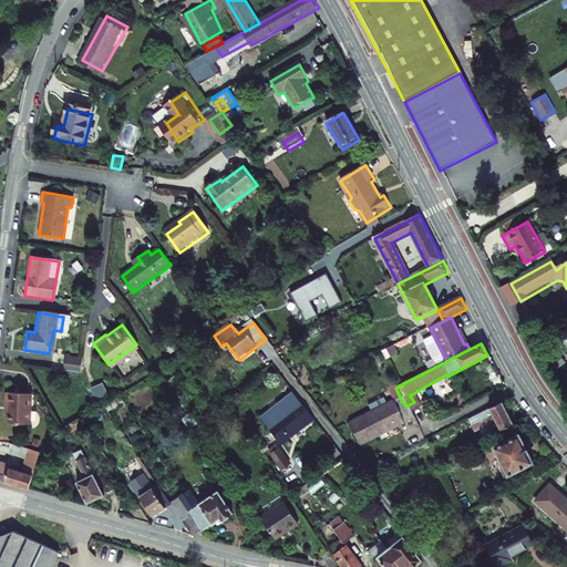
[(76,374),(79,359),(61,357),(59,371),(76,374)]
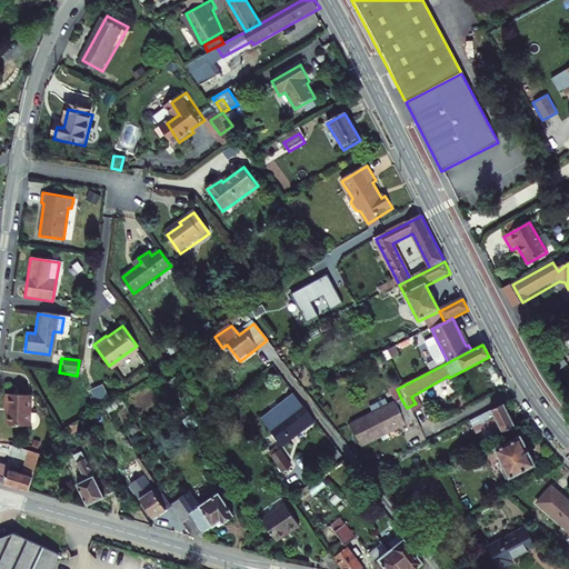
[(97,402),(109,397),(103,385),(90,389),(97,402)]
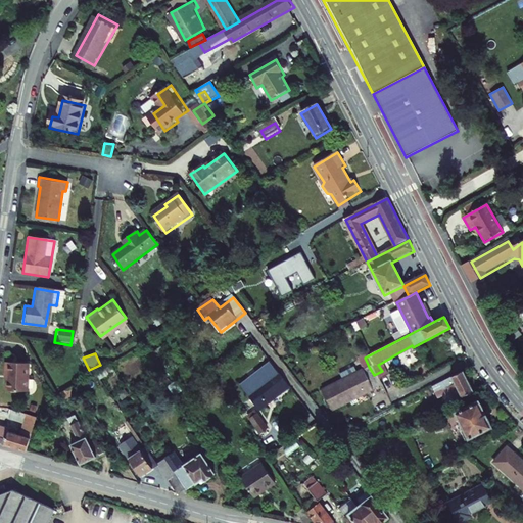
[(25,368),(3,366),(2,376),(4,376),(3,395),(22,396),(25,368)]
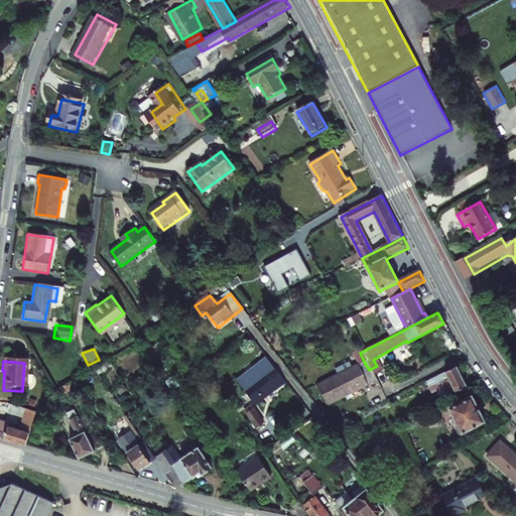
[(369,370),(364,362),(314,386),(325,407),(375,382),(372,377),(369,370)]
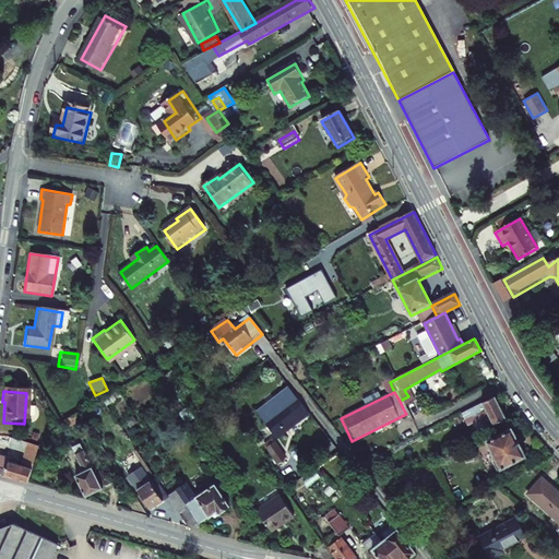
[(265,406),(283,431),(296,423),(297,424),(309,415),(295,396),(286,404),(280,395),(265,406)]
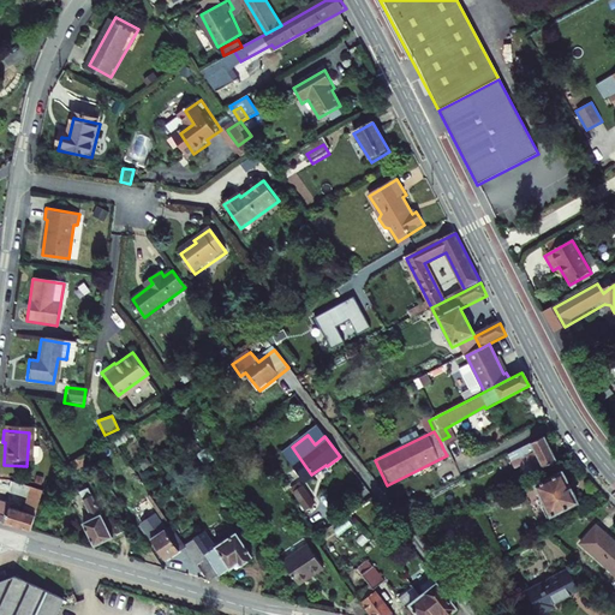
[(440,441),(443,449),(453,445),(449,436),(440,441)]
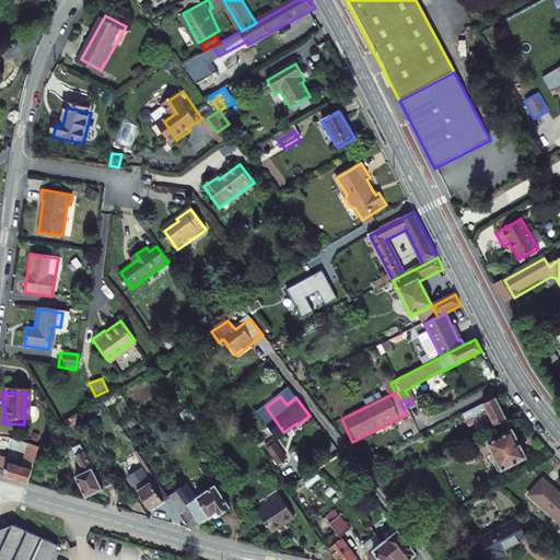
[(470,419),(475,417),(482,412),(490,428),(503,421),(492,399),(458,416),(461,420),(469,416),(470,419)]
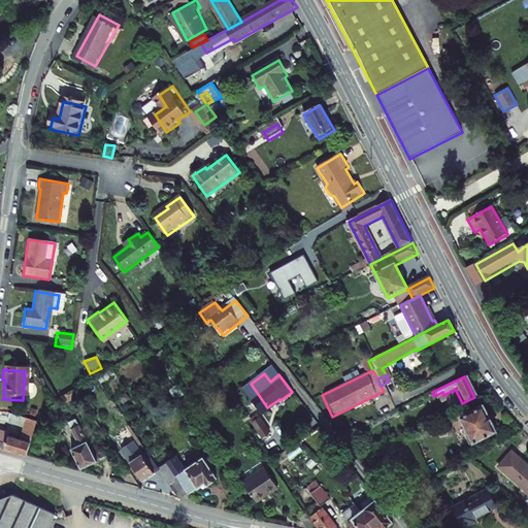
[(455,389),(448,393),(455,407),(462,403),(455,389)]
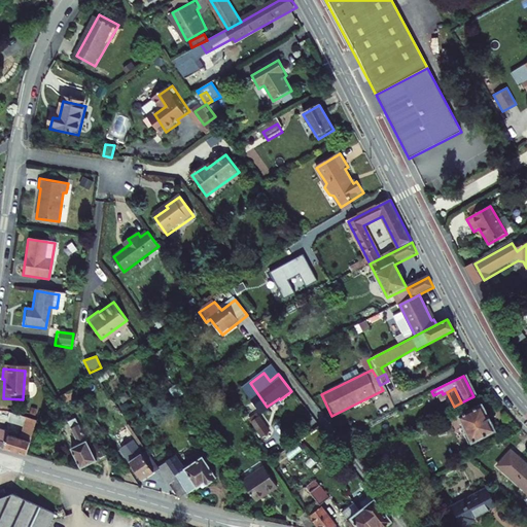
[(461,430),(459,432),(464,444),(491,431),(479,406),(455,417),(461,430)]
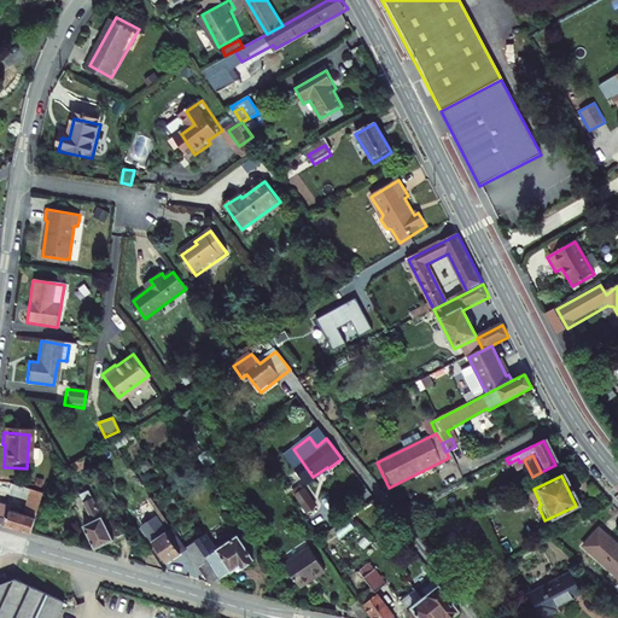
[(307,513),(318,506),(302,485),(291,493),(307,513)]
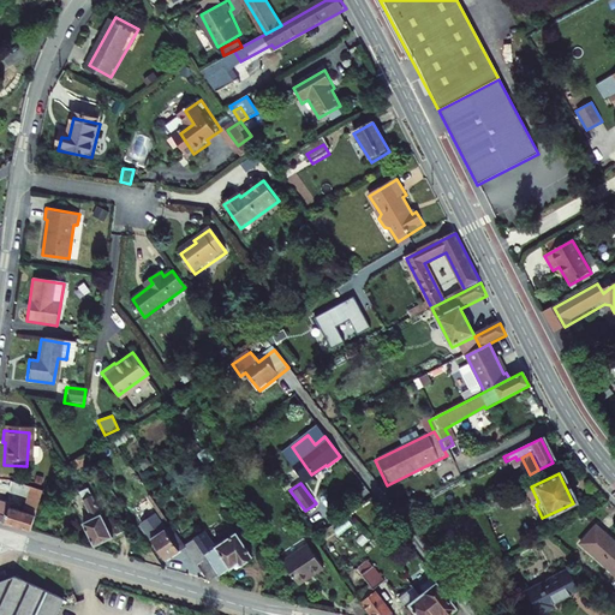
[(93,518),(84,523),(95,545),(113,537),(89,488),(79,491),(93,518)]
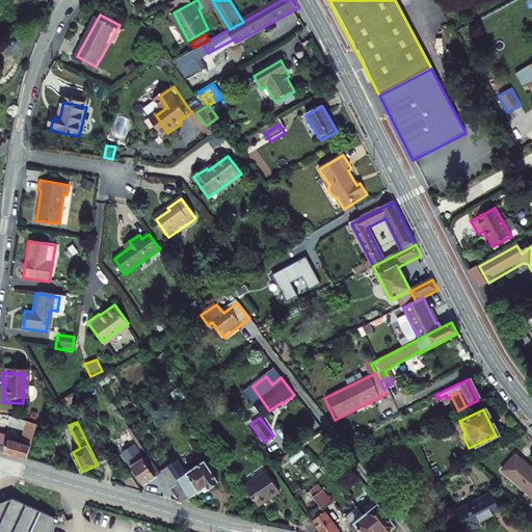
[(7,439),(0,442),(0,443),(7,446),(4,452),(28,458),(32,445),(7,439)]
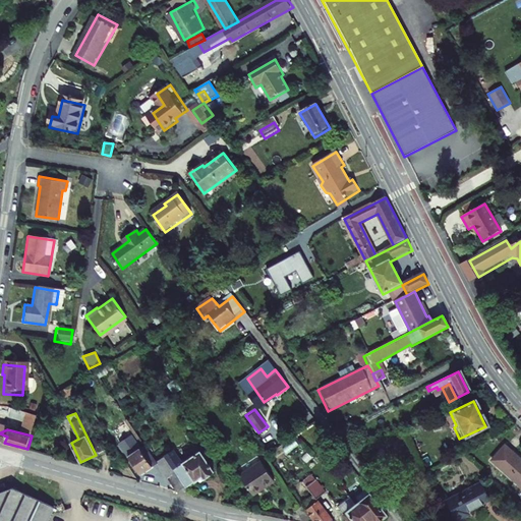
[(93,439),(100,453),(107,450),(100,436),(93,439)]
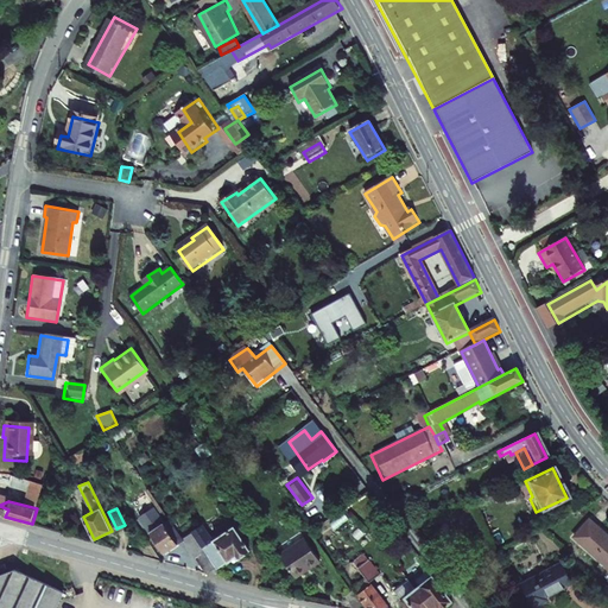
[(183,539),(170,519),(164,523),(154,510),(140,518),(165,553),(184,540),(183,539)]
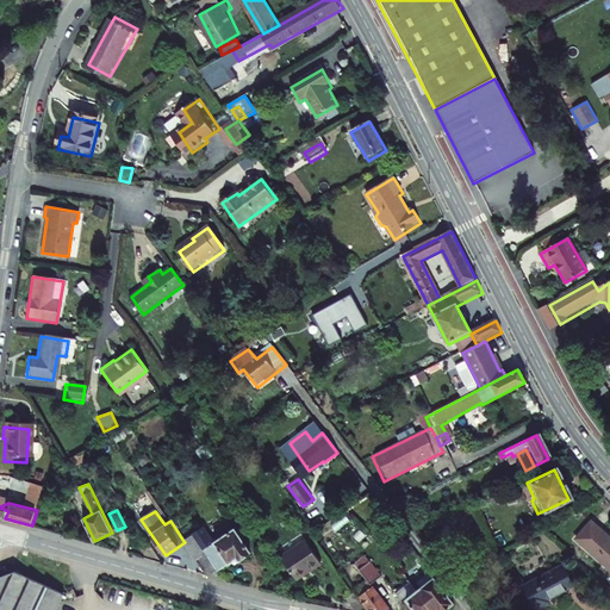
[(571,543),(608,577),(609,573),(609,545),(587,524),(571,543)]
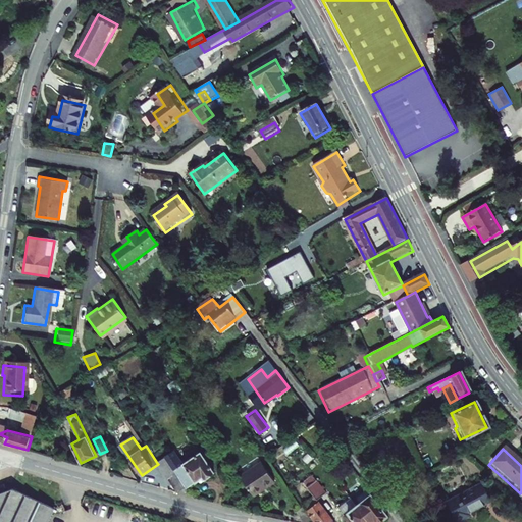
[(214,471),(201,452),(181,465),(172,452),(157,463),(158,464),(177,492),(187,496),(187,488),(203,477),(204,478),(214,471)]
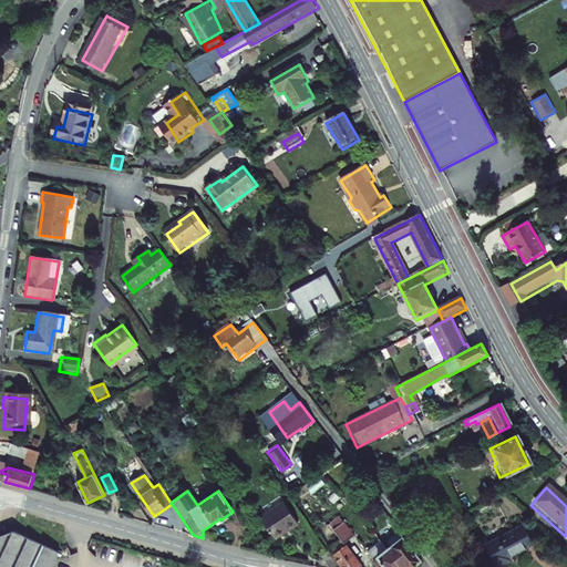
[(276,533),(298,517),(285,497),(263,513),(276,533)]
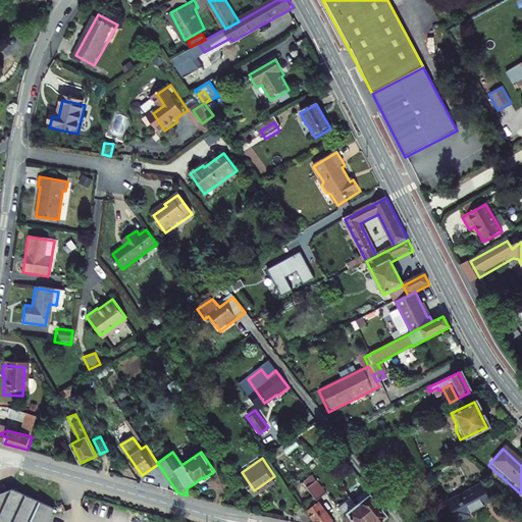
[(478,486),(444,506),(452,521),(458,521),(466,518),(464,515),(486,503),(478,486)]
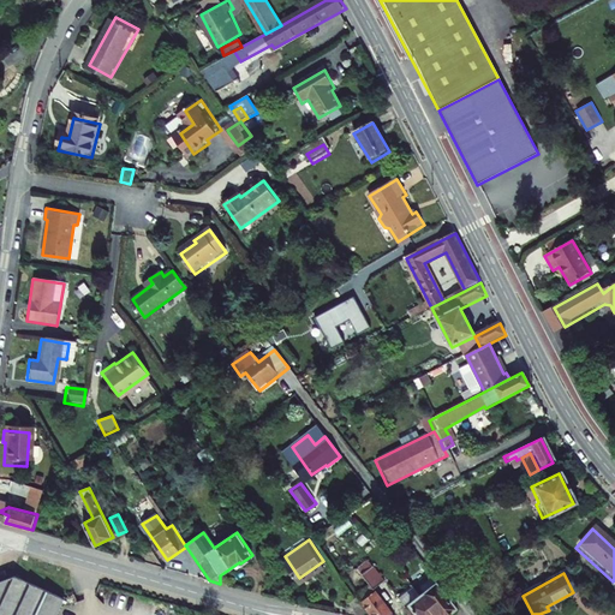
[(0,614),(59,614),(66,598),(15,578),(0,583),(0,614)]
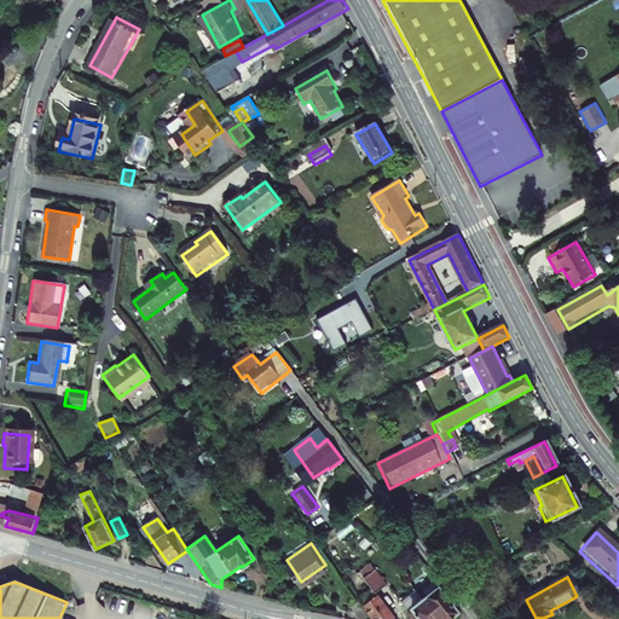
[(420,612),(424,618),(458,618),(469,612),(446,582),(433,591),(438,597),(420,612)]
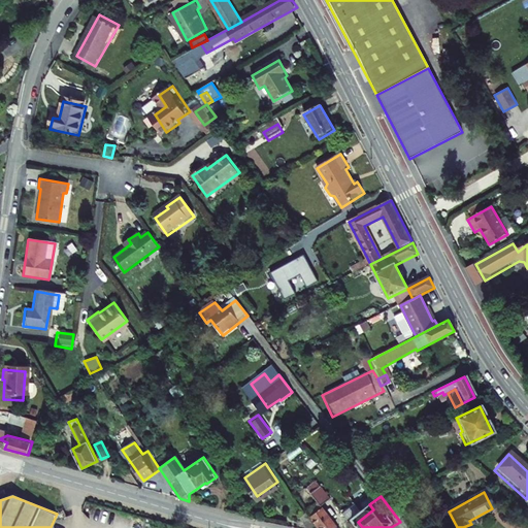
[(305,505),(322,527),(338,527),(317,498),(305,505)]
